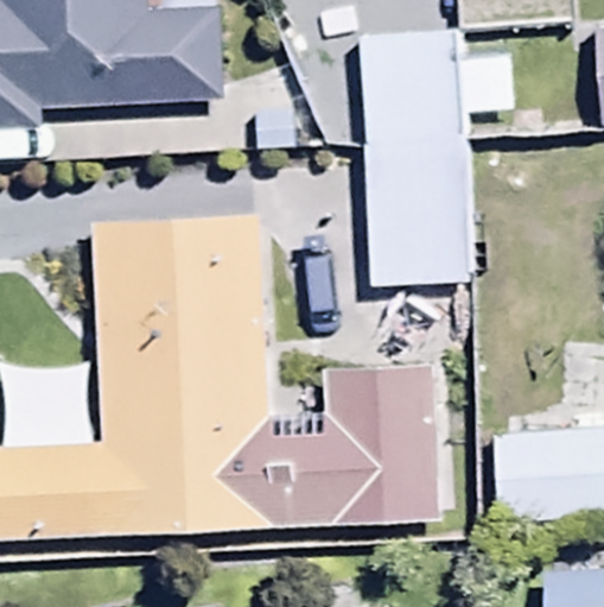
[(220,2),(153,6),(152,0),(0,0),(0,168),(30,166),(27,128),(45,127),(44,109),(224,100),(220,2)]
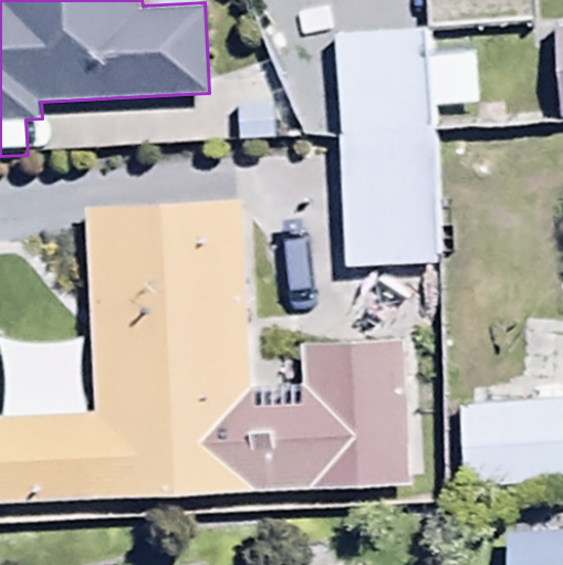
[(335,0),(343,217),(428,213),(420,0),(335,0)]
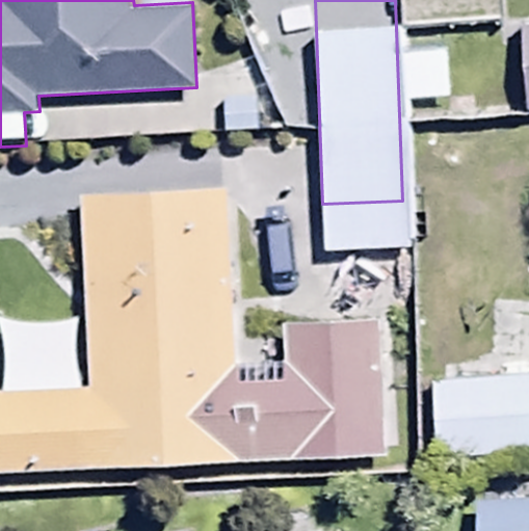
[(517,0),(525,77),(528,77),(528,0),(517,0)]
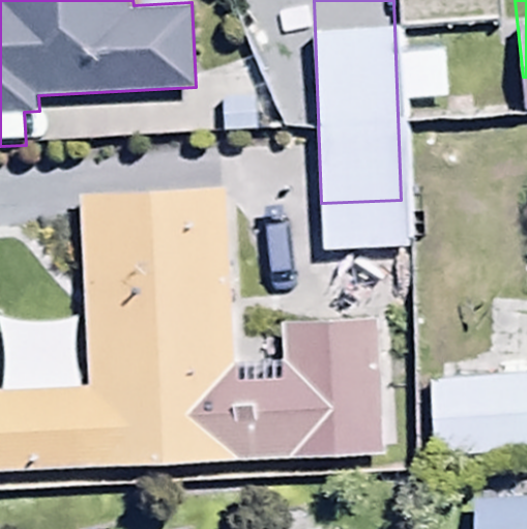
[(405,50),(406,101),(446,100),(445,49),(405,50)]
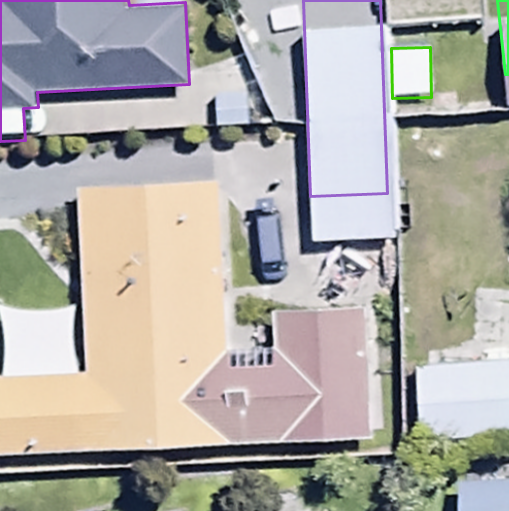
[(0,381),(0,455),(372,438),(366,309),(278,313),(279,338),(231,340),(223,179),(75,186),(81,309),(0,313),(0,319),(3,382),(0,381)]
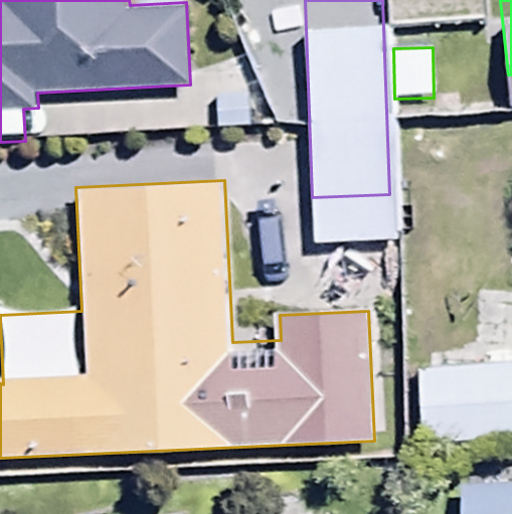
[(423,398),(511,393),(511,321),(420,326),(423,398)]
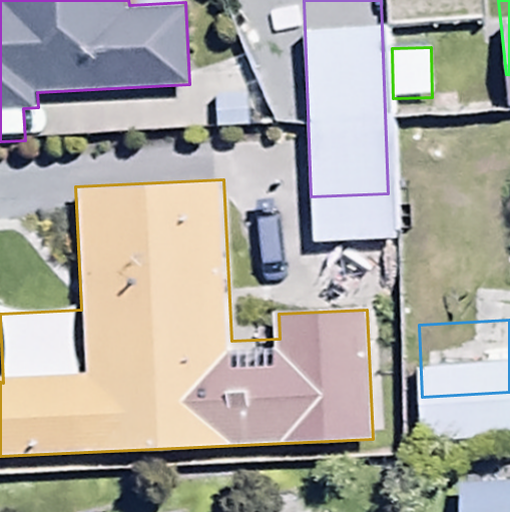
[(509,480),(463,482),(464,511),(509,511),(509,480)]
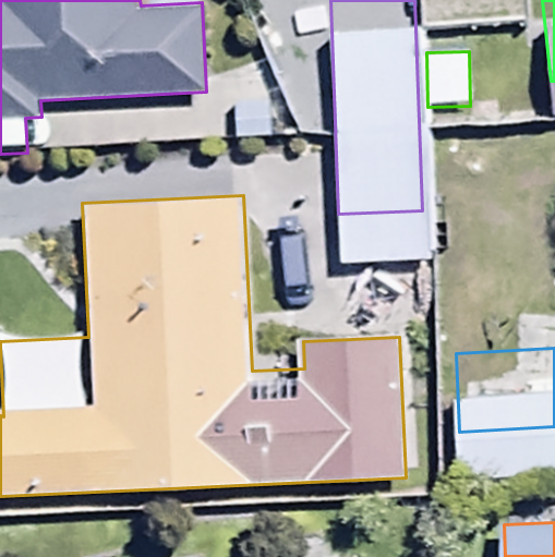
All buildings are outlined.
